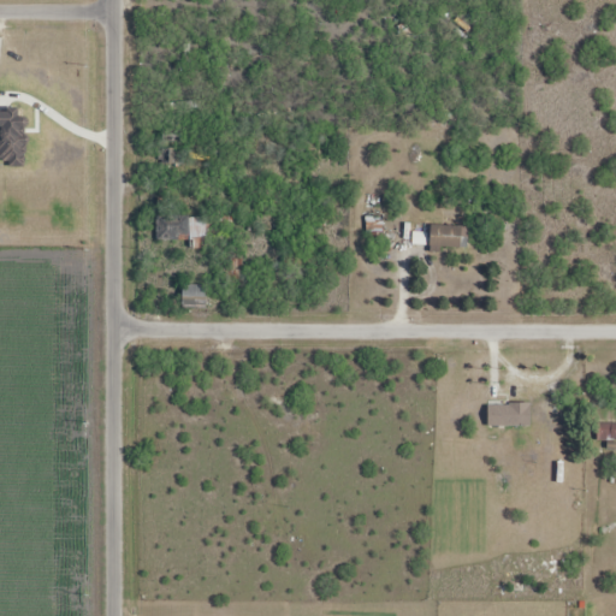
[(188,149),(164,152),(165,167),(189,165),(188,149)]
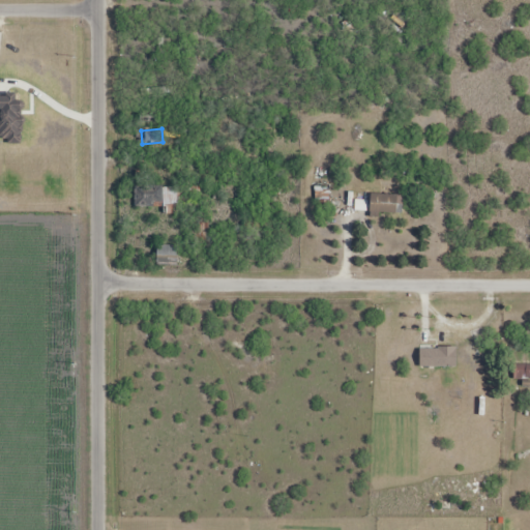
[(179,215),(179,187),(136,187),(136,207),(164,207),(164,215),(179,215)]
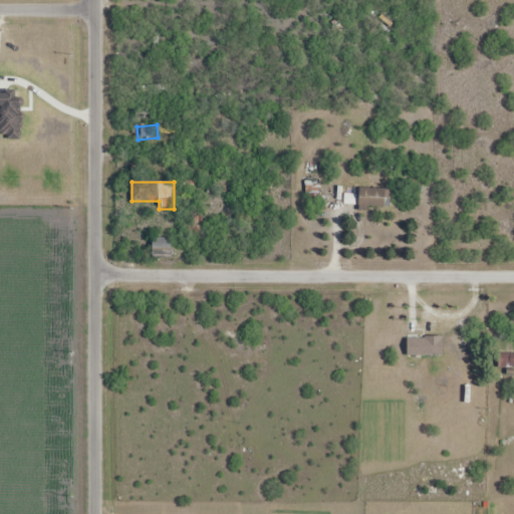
[(386,189),(358,189),(358,209),(386,209),(386,189)]
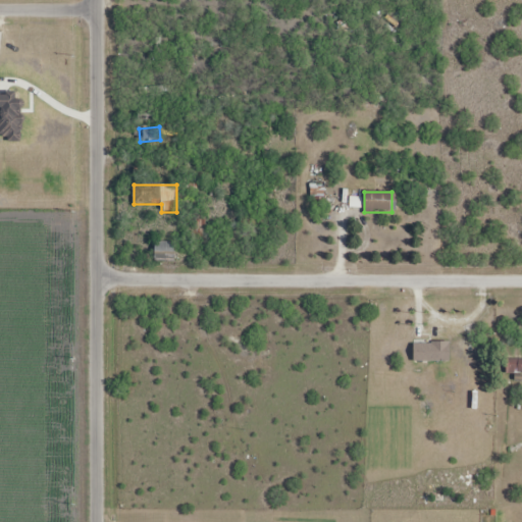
[(352,209),(362,208),(361,199),(350,200),(352,209)]
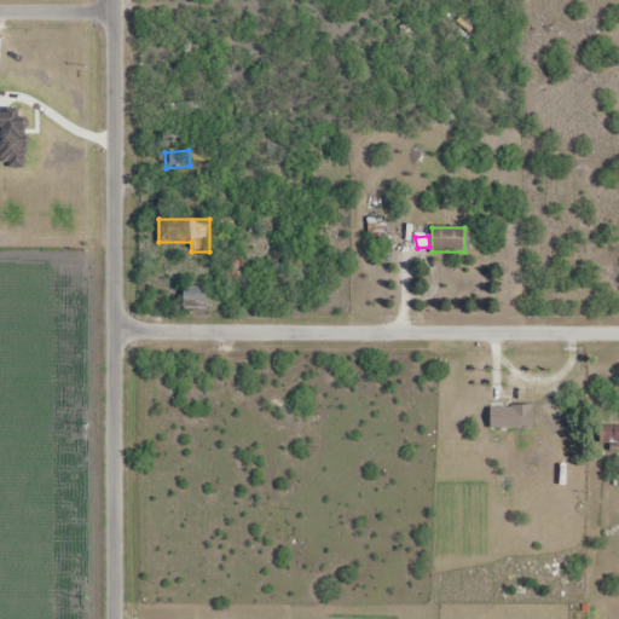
[(207,312),(207,289),(183,289),(183,312),(207,312)]
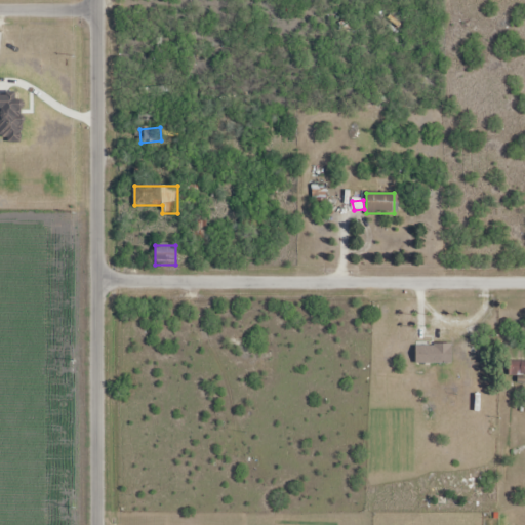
[(452,345),(415,345),(415,363),(452,363),(452,345)]
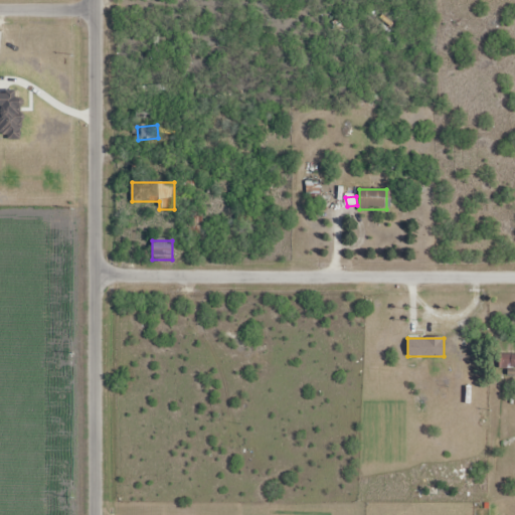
[(499,369),(514,369),(514,354),(499,355),(499,369)]
